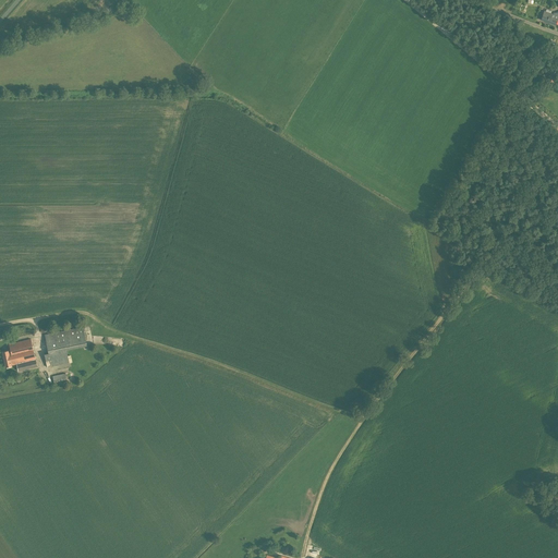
[(557,11),(553,13),(553,14),(544,11),(542,20),(556,24),(557,19),(557,17),(557,11)]
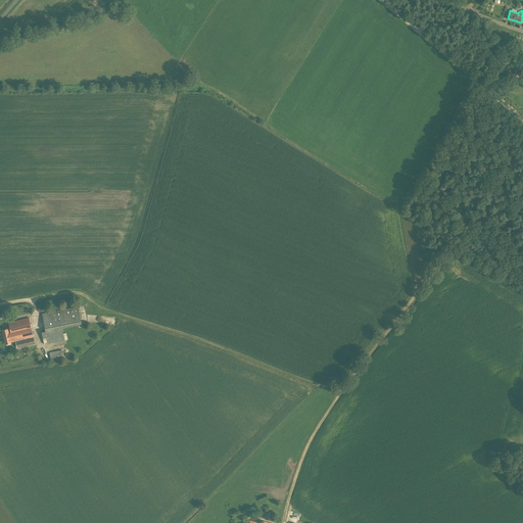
[(49,341),(49,343),(64,340),(62,328),(82,324),(78,305),(42,314),(45,331),(41,332),(44,344),(45,344),(45,342),(49,341)]
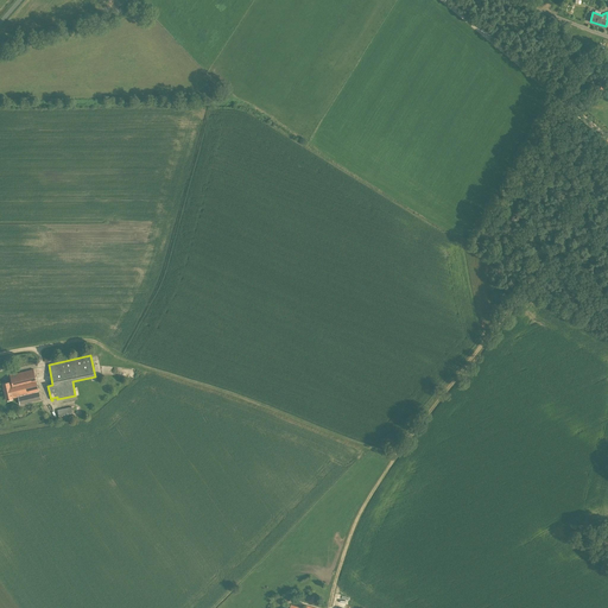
[(10,381),(4,382),(2,382),(5,392),(18,390),(17,385),(37,380),(35,369),(18,373),(11,374),(13,386),(11,386),(10,381)]
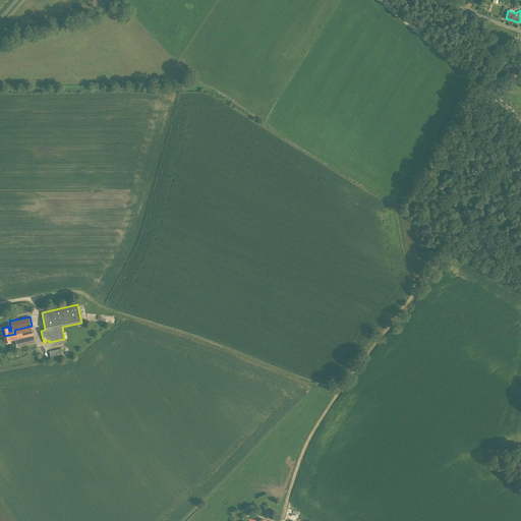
[(15,334),(4,336),(5,342),(16,340),(17,346),(35,342),(32,326),(14,330),(15,334)]
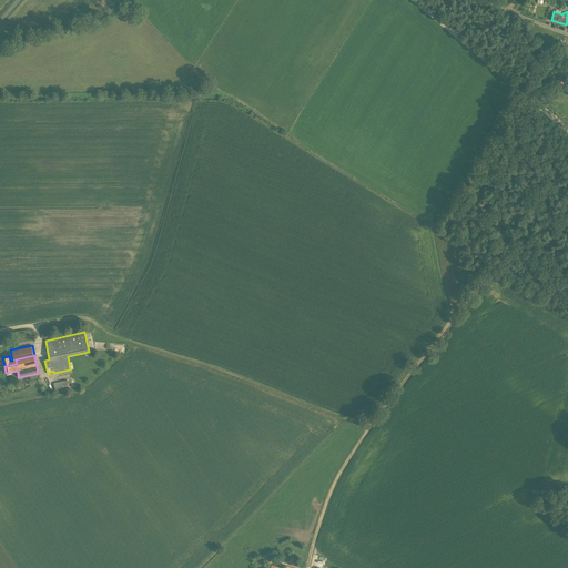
[(58,392),(69,389),(67,379),(58,382),(58,381),(53,382),(57,393),(58,393),(58,392)]
